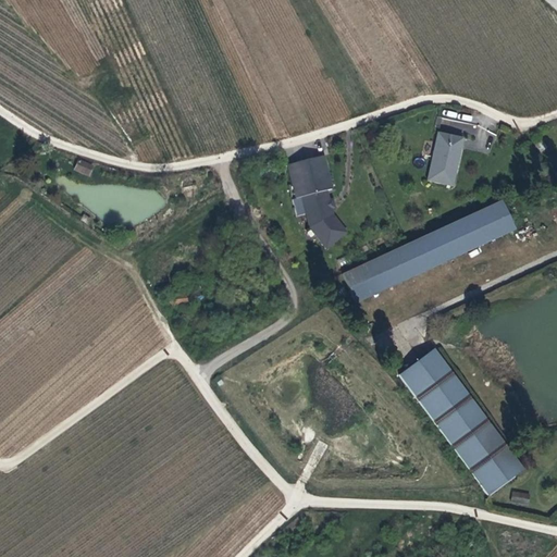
[(461,139),(436,134),(425,181),(450,186),(461,139)]
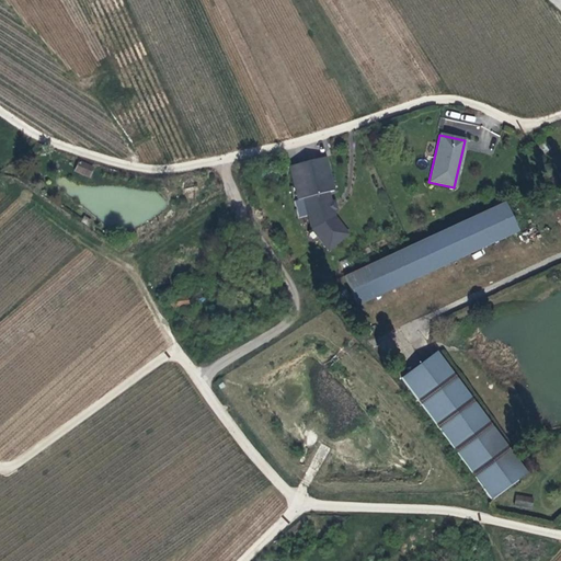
[(323,158),(288,167),(296,199),(301,198),(327,192),(332,191),(323,158)]
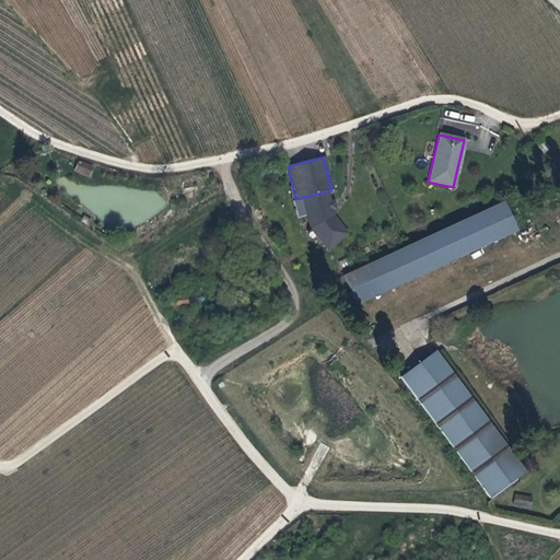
[(79,160),(73,172),(90,178),(94,166),(79,160)]
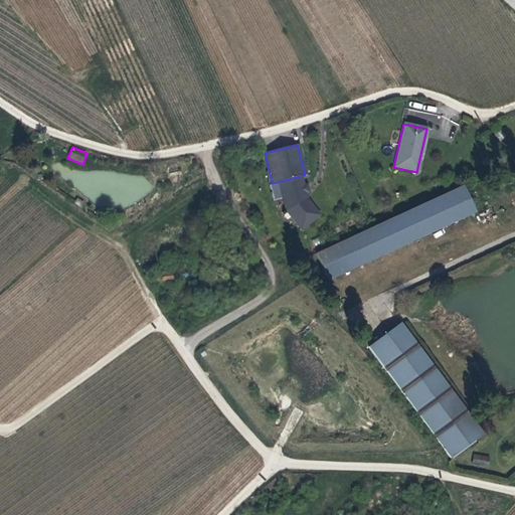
[(306,199),(300,176),(277,182),(285,209),(299,229),(318,215),(306,199)]
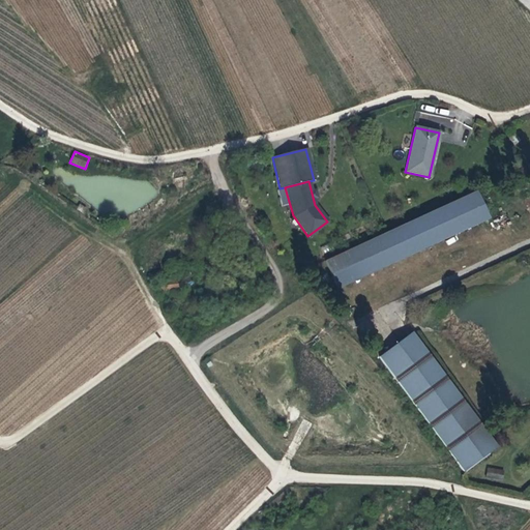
[(324,260),(337,289),(488,219),(474,190),(324,260)]
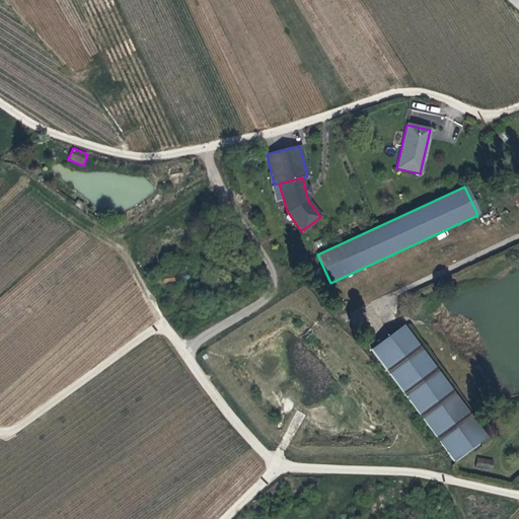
[(403,324),(370,349),(452,460),(485,436),(403,324)]
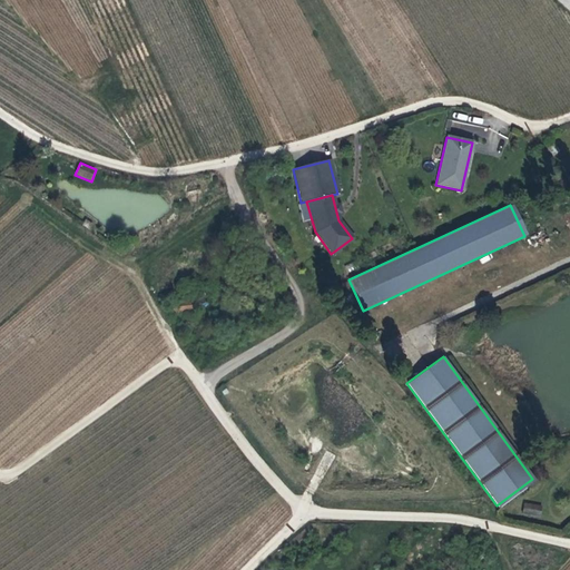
[(539,505),(522,503),(521,512),(538,514),(539,505)]
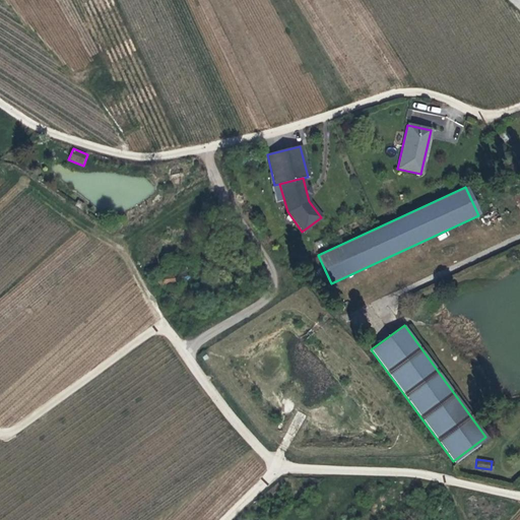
All buildings are outlined.
